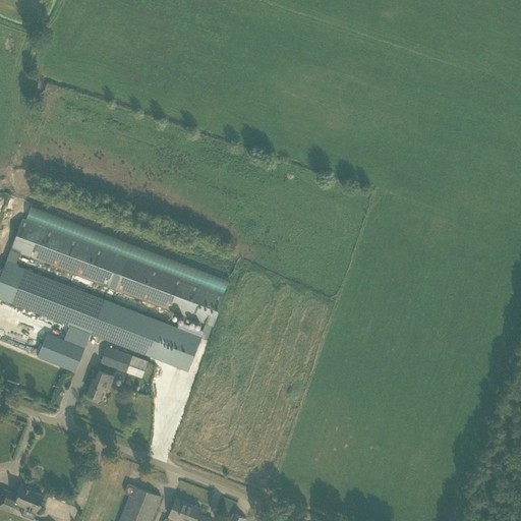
[(225,294),(22,217),(10,248),(109,286),(115,288),(214,326),(225,294)]
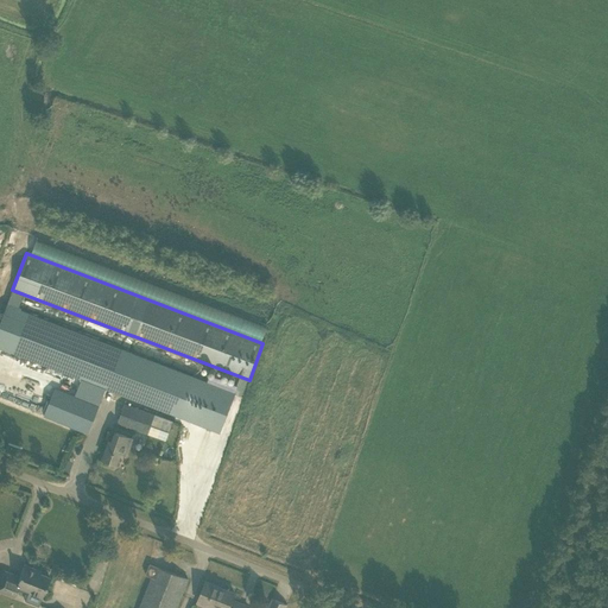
[(10,304),(0,327),(0,346),(82,378),(106,387),(201,424),(216,384),(10,304)]
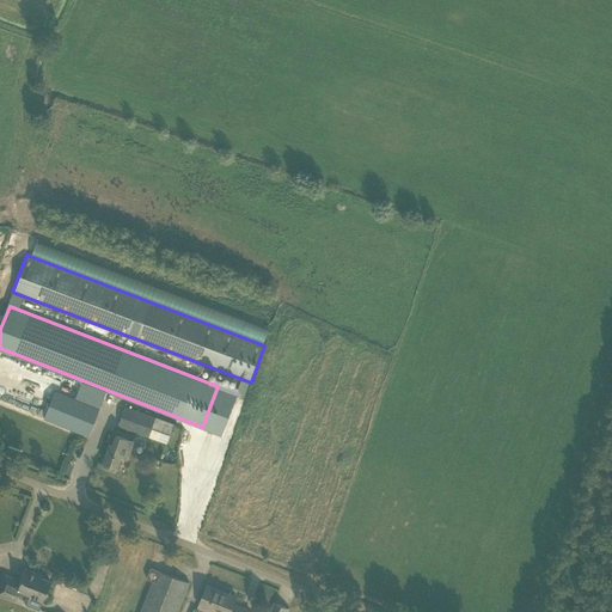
[(83,380),(74,398),(99,409),(106,390),(83,380)]
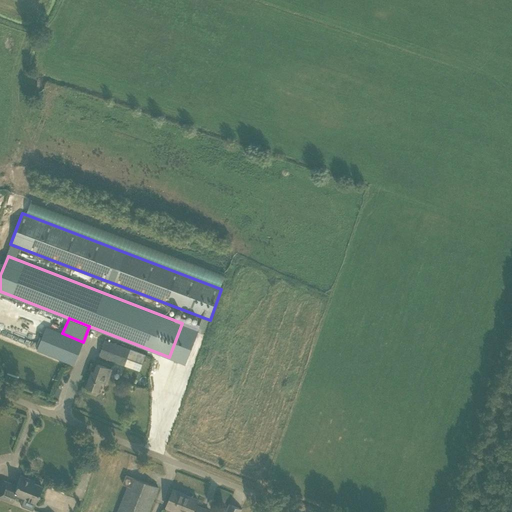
[(46,327),(36,350),(73,365),(83,342),(62,333),(46,327)]
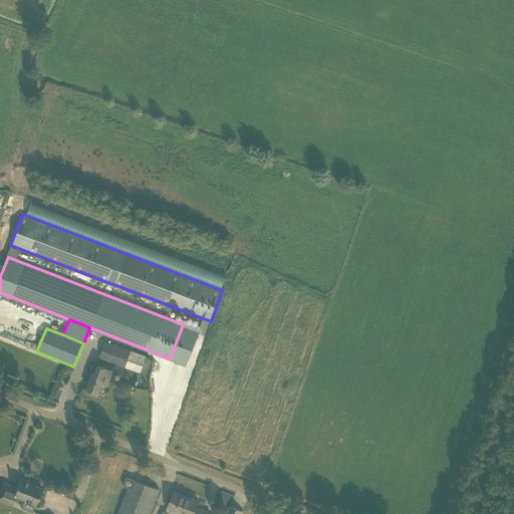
[(104,341),(99,356),(141,371),(147,356),(104,341)]
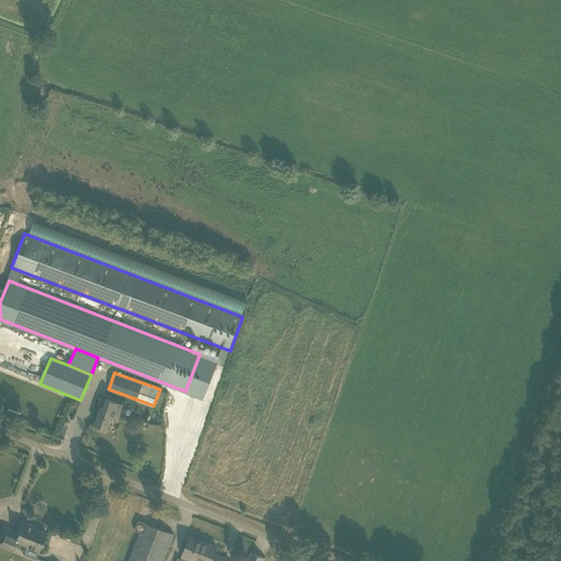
[(104,407),(101,405),(95,423),(107,427),(111,418),(117,419),(123,403),(107,398),(104,407)]
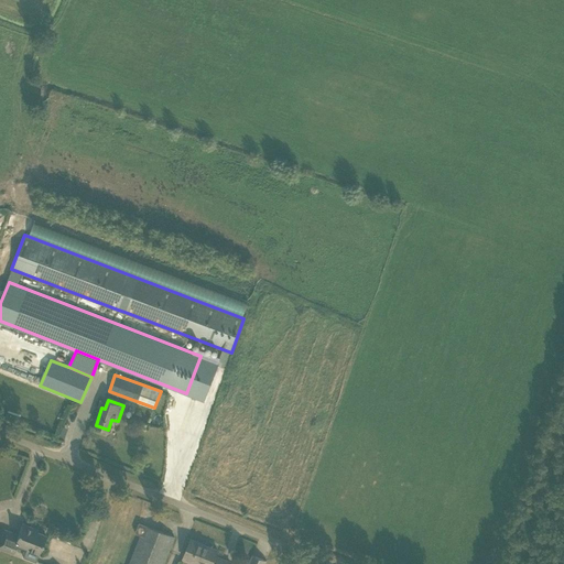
[(139,522),(136,532),(134,533),(140,535),(129,563),(163,563),(170,546),(174,537),(139,522)]
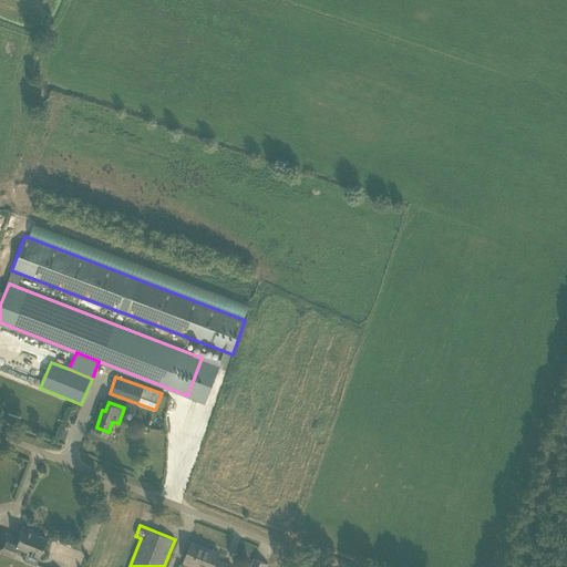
[(0,542),(0,552),(13,557),(17,547),(27,550),(26,554),(22,560),(35,565),(38,558),(42,548),(47,537),(30,532),(31,529),(22,526),(18,537),(4,532),(0,542)]
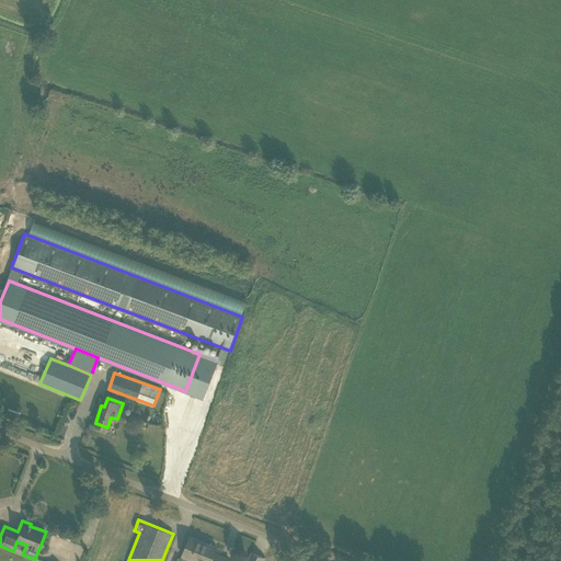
[(190,536),(185,546),(182,556),(195,560),(196,560),(197,560),(201,560),(227,560),(229,559),(214,552),(216,547),(190,536)]
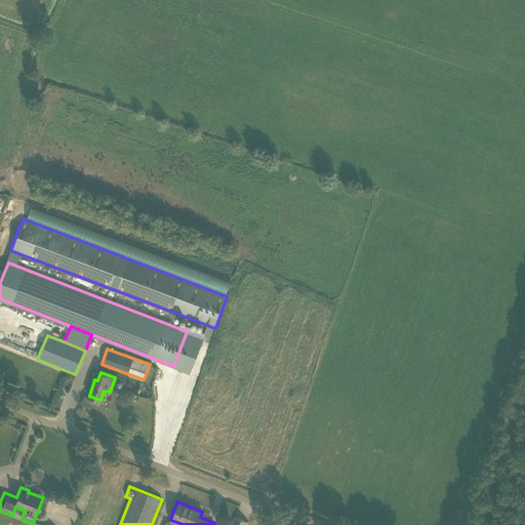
[(245,524),(247,521),(235,516),(231,524),(245,524)]
